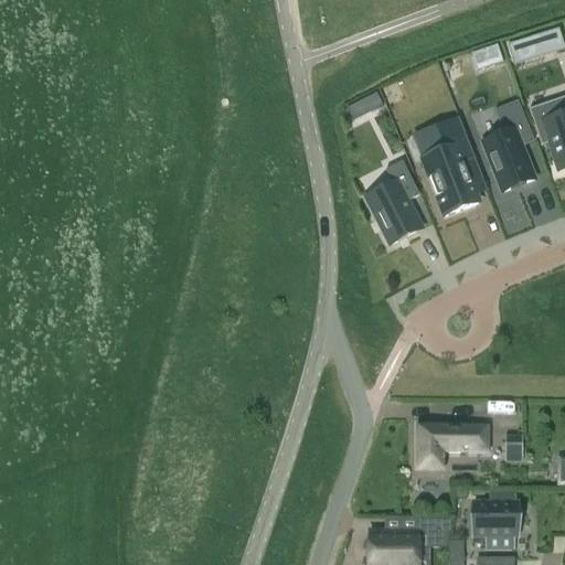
[(557,29),(505,45),(513,66),(539,57),(564,50),(558,32),(557,29)]
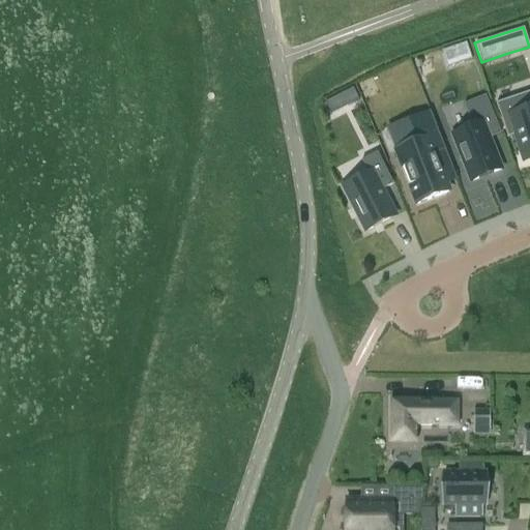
[(458,48),(464,64),(472,61),(466,45),(458,48)]
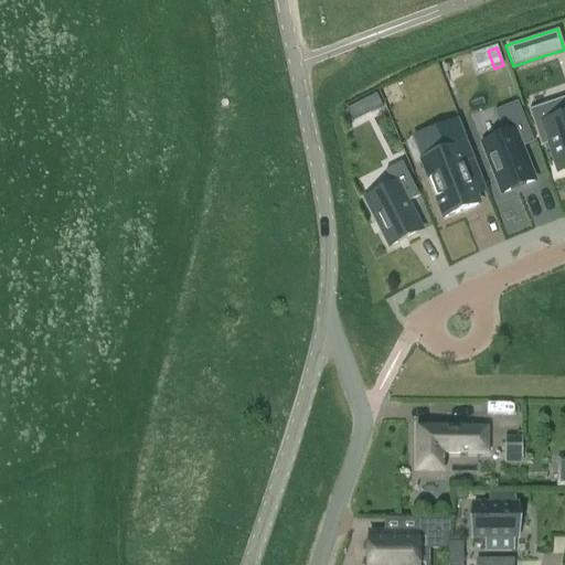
[(352,121),(354,120),(381,106),(375,94),(362,100),(359,103),(354,105),(345,109),(352,121)]
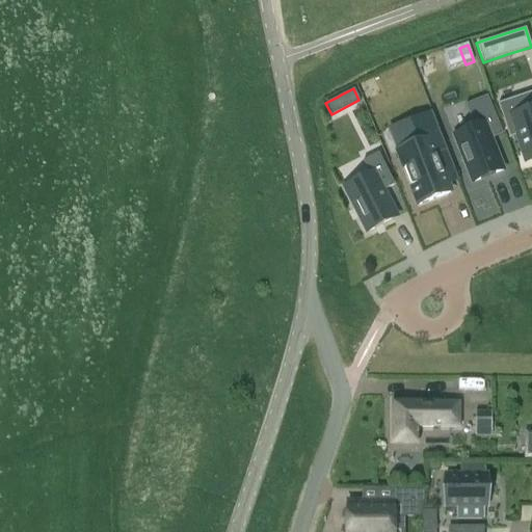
[(477,127),(455,134),(472,182),(503,170),(493,139),(504,135),(490,96),(469,104),(477,127)]
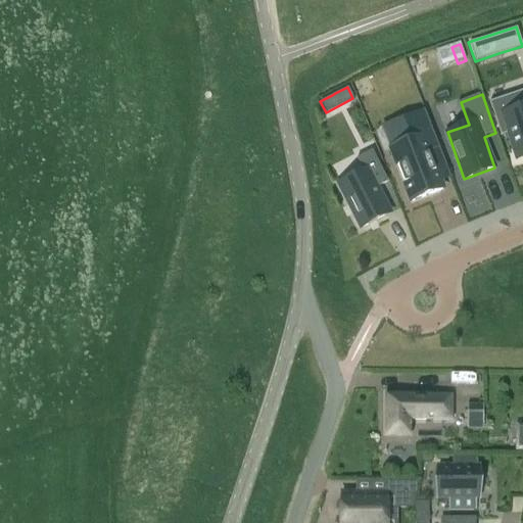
[(522,97),(510,102),(509,99),(490,105),(501,136),(509,134),(518,159),(522,157),(522,97)]
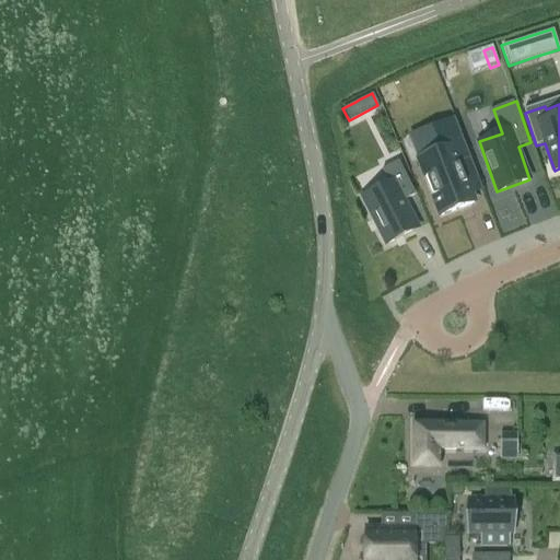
[(435,153),(419,160),(441,217),(474,205),(470,195),(468,190),(479,186),(453,120),(451,121),(454,129),(430,139),(435,153)]
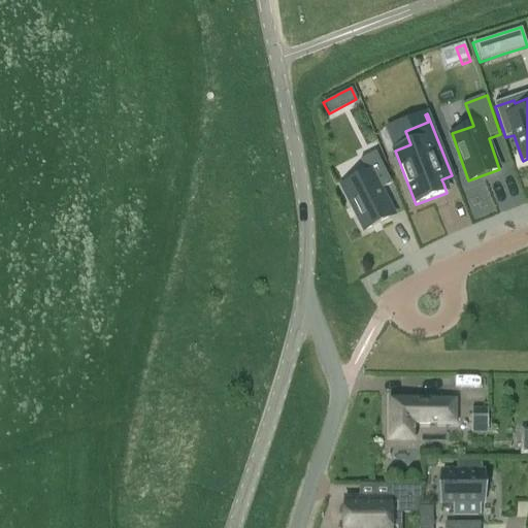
[(391,184),(375,153),(360,160),(366,173),(341,187),(364,230),(393,216),(381,190),(391,184)]
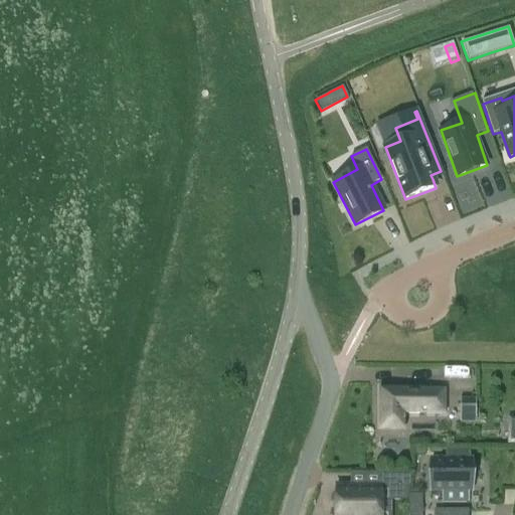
[(445,390),(379,390),(379,414),(380,414),(380,431),(403,431),(403,414),(445,414),(445,390)]
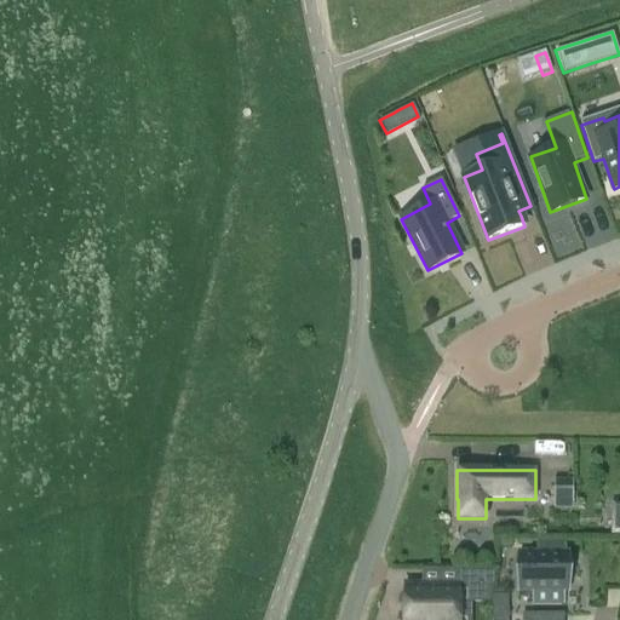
[(574,481),(554,481),(554,506),(574,506),(574,481)]
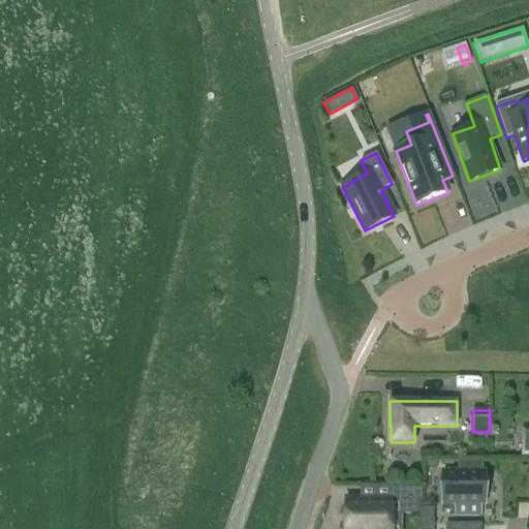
[(486,473),(447,473),(447,509),(457,509),(457,516),(481,516),(481,505),(486,505),(486,473)]
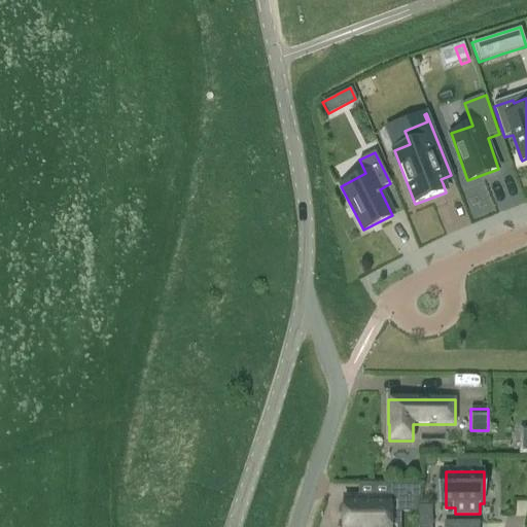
[(421,479),(395,479),(395,492),(421,492),(421,479)]
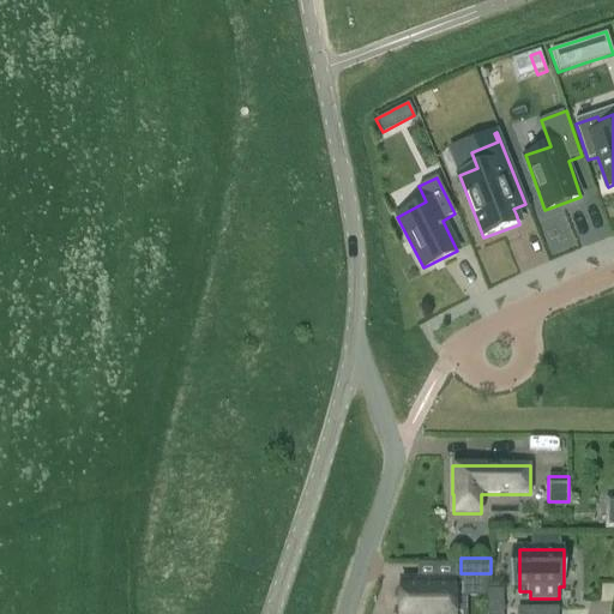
[(455,613),(456,573),(403,573),(402,613),(455,613)]
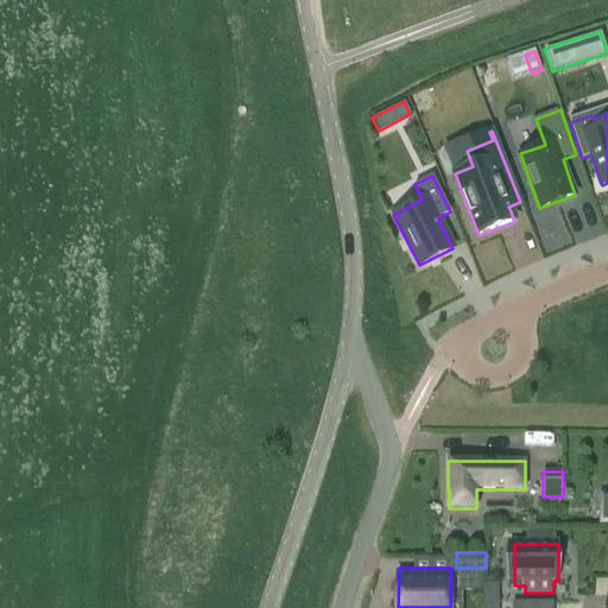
[(495,607),(496,586),(481,586),(480,607),(495,607)]
